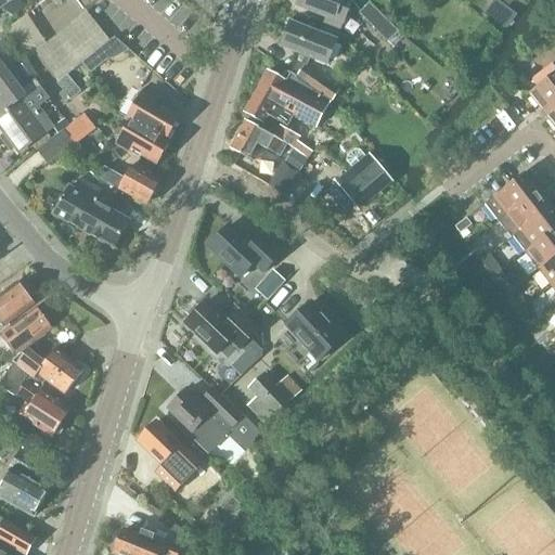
[(298,0),(296,7),(326,18),(324,24),(340,30),(351,0),(298,0)]
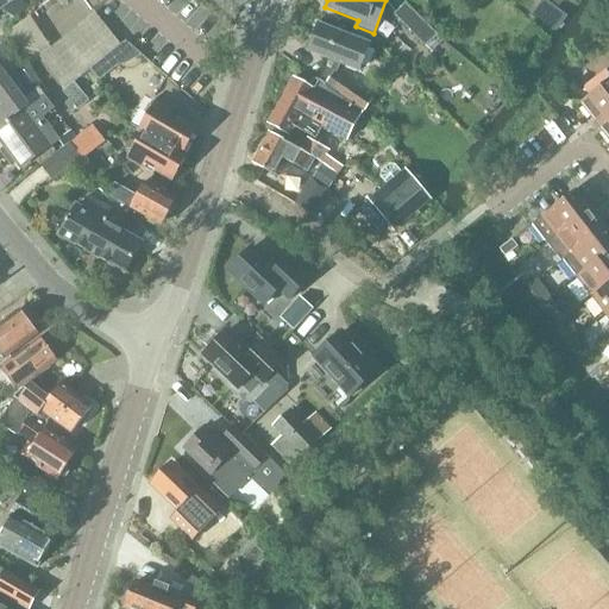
[(544,1),(535,11),(553,27),(562,18),(544,1)]
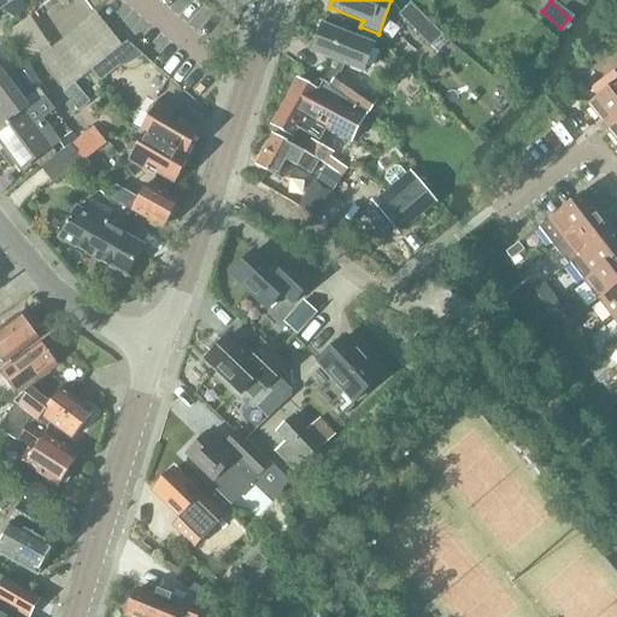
[(399,15),(436,53),(440,50),(448,58),(454,48),(411,3),(399,15)]
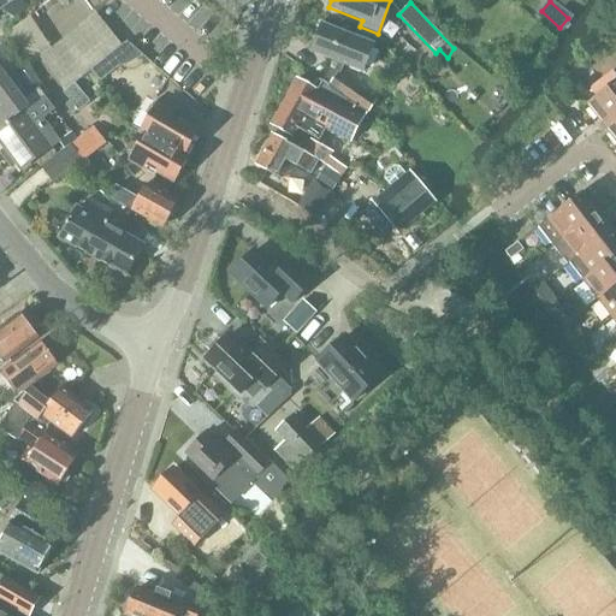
[(330,59),(344,65),(362,72),(373,45),(323,25),(312,52),(330,59)]
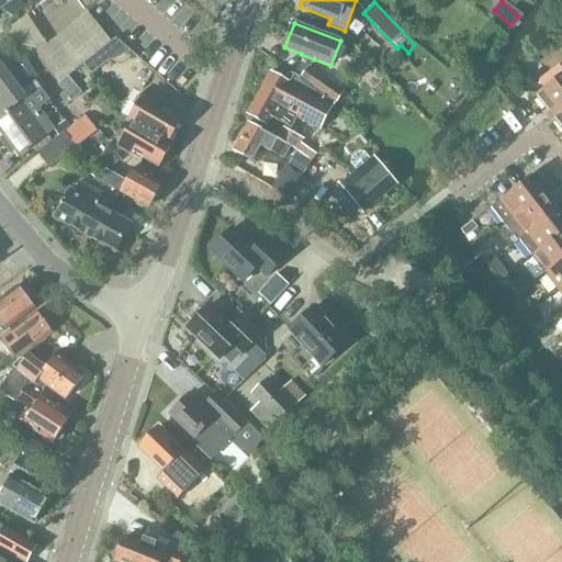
[(91,75),(109,60),(100,51),(83,64),(91,75)]
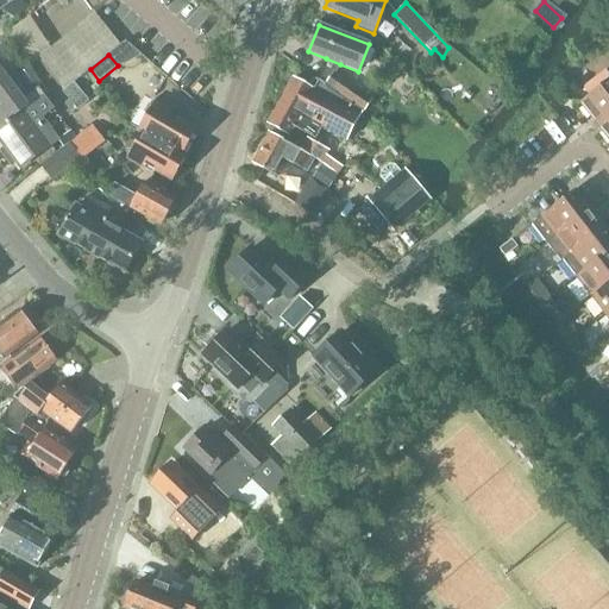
[(340,64),(326,58),(316,79),(363,112),(372,100),(336,74),(340,64)]
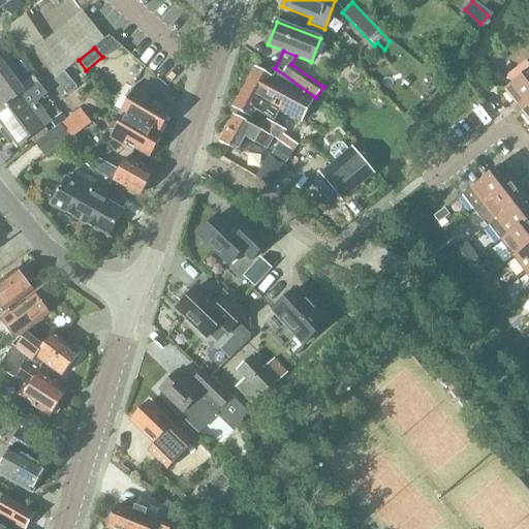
[(0,112),(21,96),(38,83),(33,75),(19,87),(2,64),(2,63),(0,60),(0,112)]
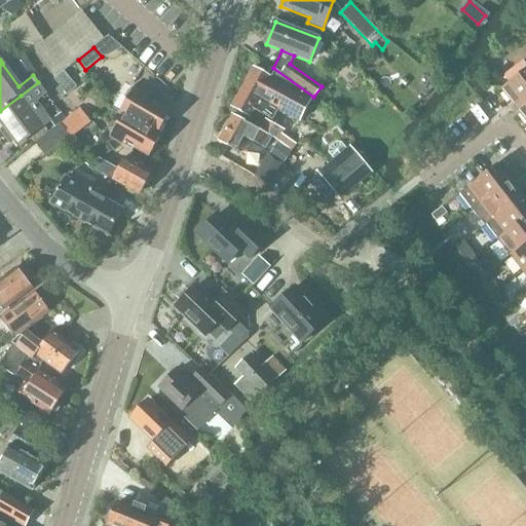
[(254,67),(231,107),(250,117),(254,110),(272,120),(278,110),(300,121),(313,97),(275,70),(271,77),(254,67)]
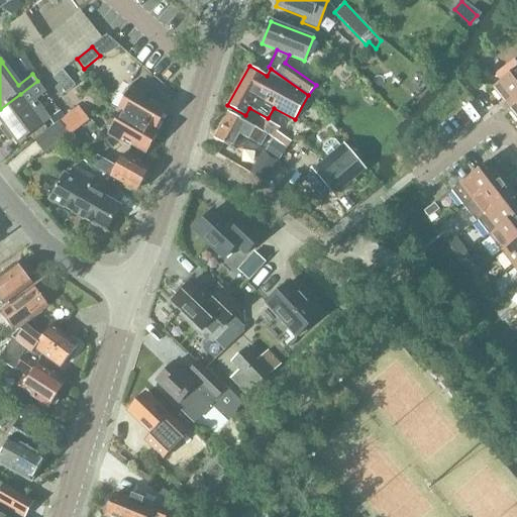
[(516,68),(492,87),(506,105),(516,96),(516,68)]
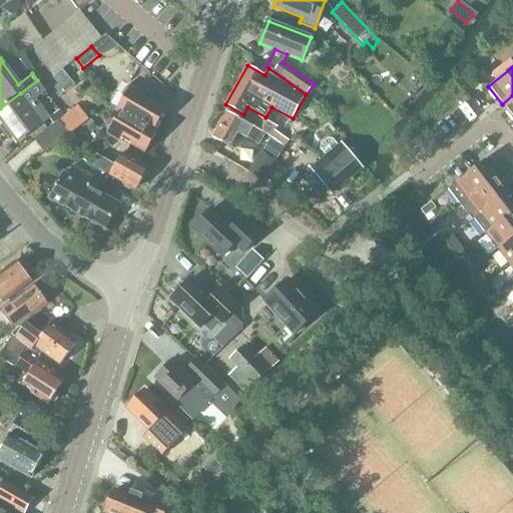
[(53,77),(65,93),(74,85),(62,70),(53,77)]
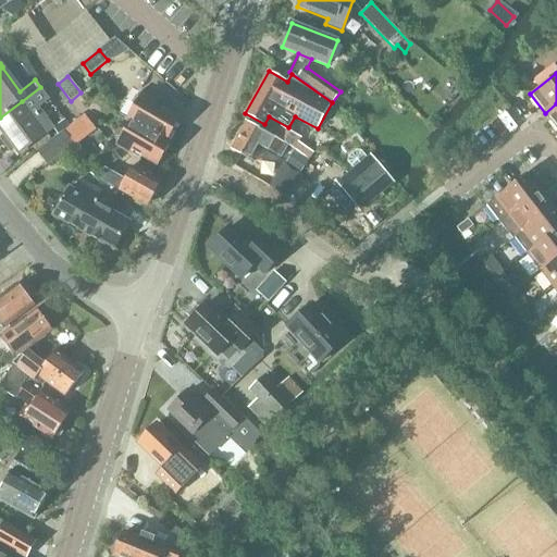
[(136,106),(128,119),(165,140),(178,119),(156,106),(157,102),(139,93),(133,103),(136,106)]
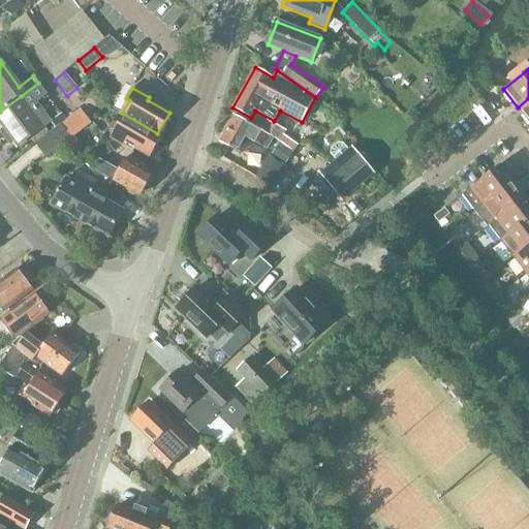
[(21,96),(0,112),(0,124),(12,141),(12,142),(26,132),(30,136),(29,137),(30,137),(44,127),(43,126),(21,96)]
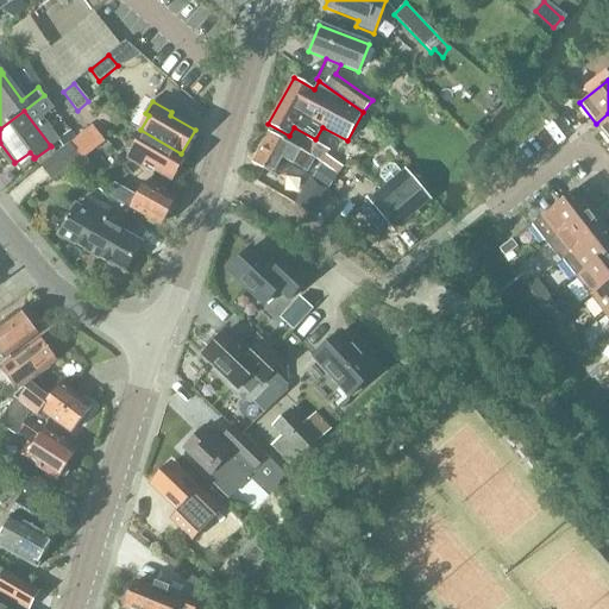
[(608,113),(596,124),(608,139),(608,113)]
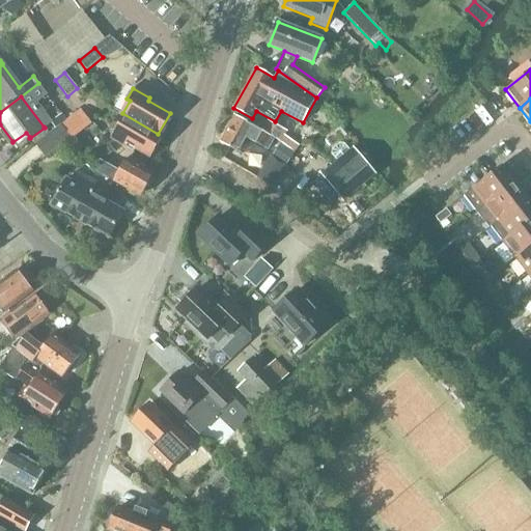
[(81,111),(61,126),(71,138),(71,139),(90,124),(81,111)]
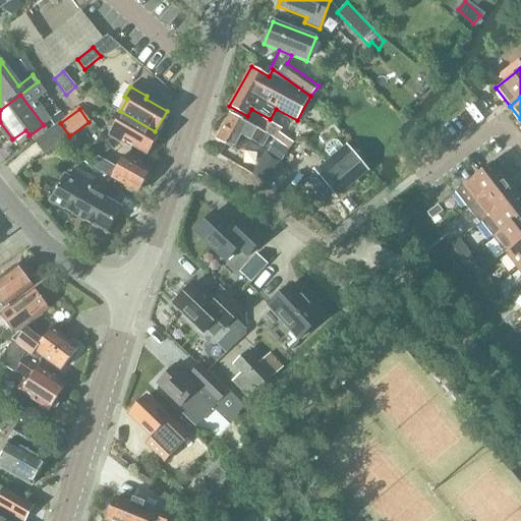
[(155,131),(120,111),(119,112),(123,114),(115,127),(108,129),(110,136),(123,145),(124,141),(147,155),(159,133),(155,131)]
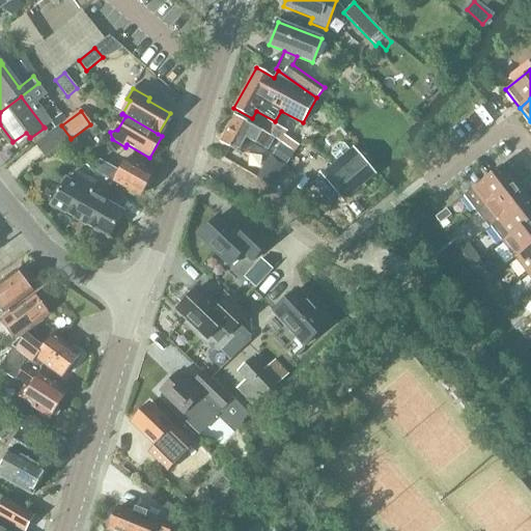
[(274,139),(254,128),(255,127),(234,115),(220,142),(241,154),(248,139),(268,150),(274,139)]
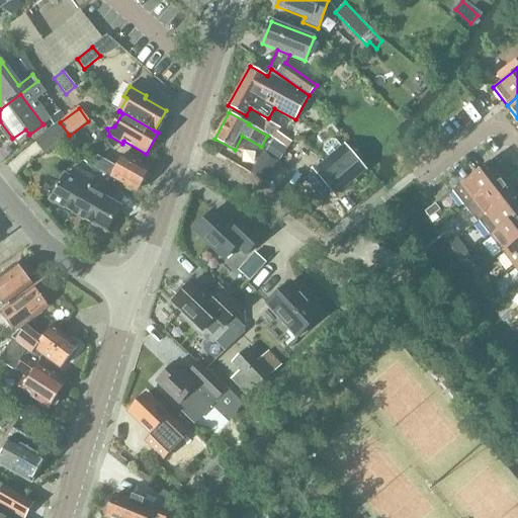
[(259,128),(274,138),(278,130),(263,120),(259,128)]
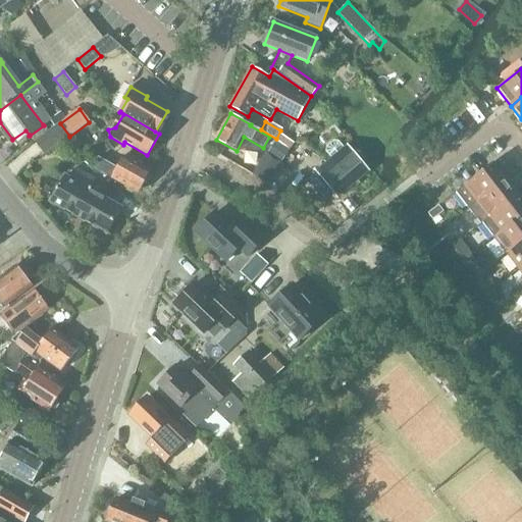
[(35,142),(44,154),(69,136),(60,123),(35,142)]
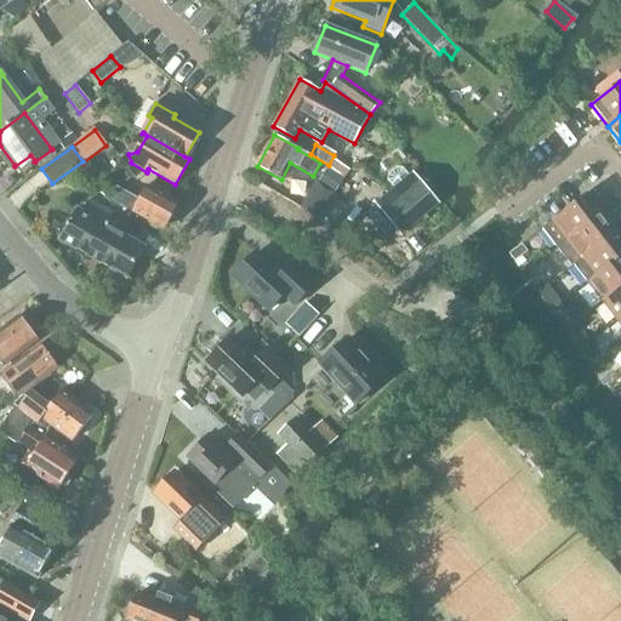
[(115,182),(140,194),(147,180),(123,167),(115,182)]
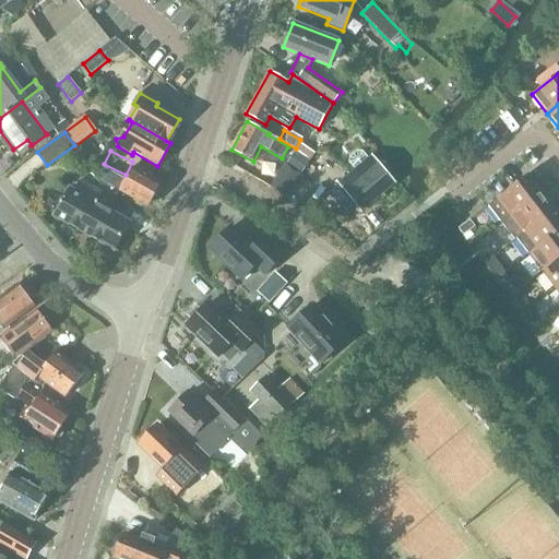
[(339,185),(354,202),(388,174),(372,156),(339,185)]
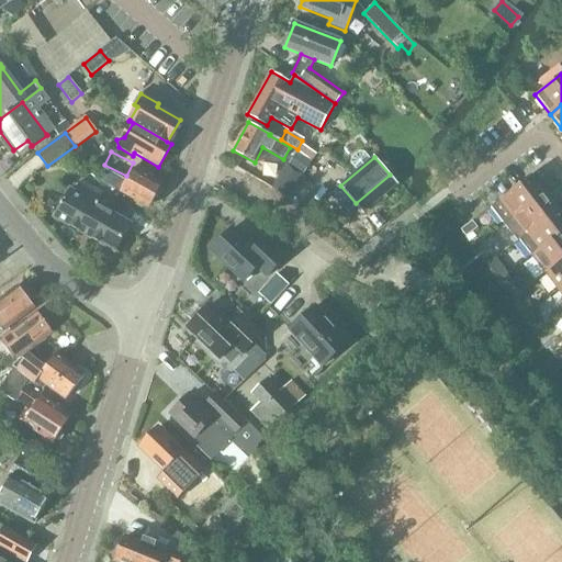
[(274,186),(291,193),(303,170),(287,163),(274,186)]
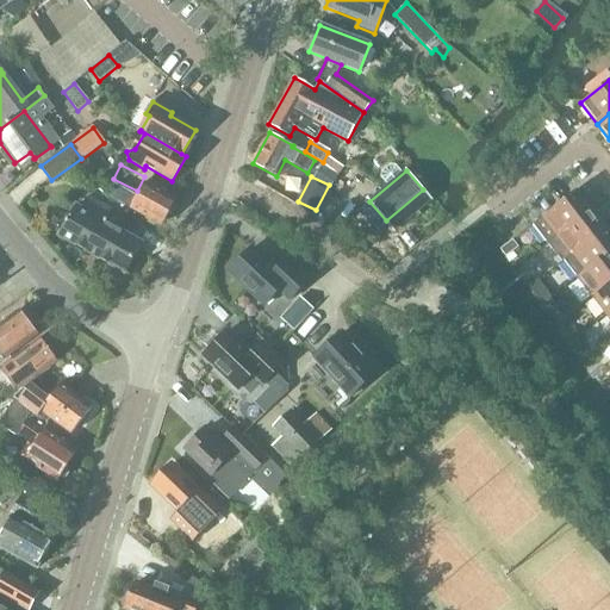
[(533,225),(547,243),(591,210),(580,197),(585,193),(587,197),(601,187),(593,178),(542,217),(533,225)]
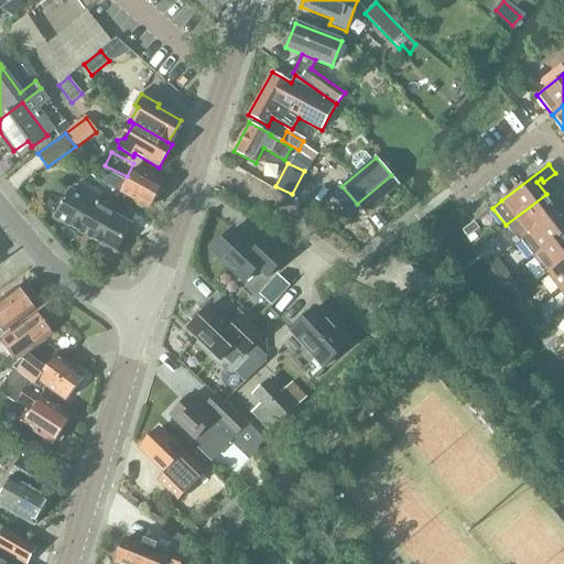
[(99,181),(149,209),(155,198),(159,197),(161,193),(160,190),(162,185),(132,169),(126,181),(106,170),(99,181)]
